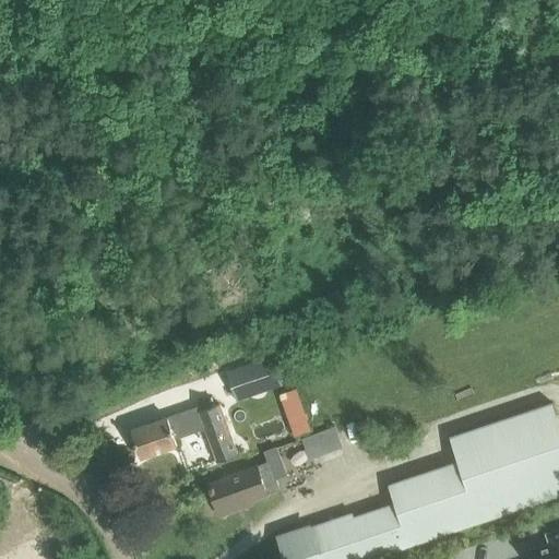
[(271,357),(228,371),(238,400),(281,385),(271,357)]
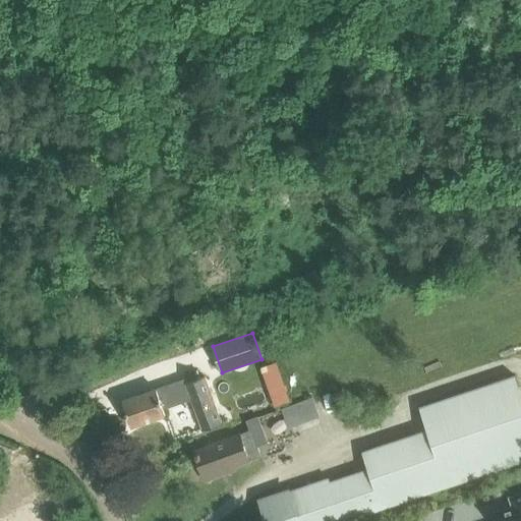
[(185,379),(123,401),(132,427),(166,416),(163,409),(192,399),(204,429),(222,423),(206,377),(201,379),(199,370),(183,375),(185,379)]
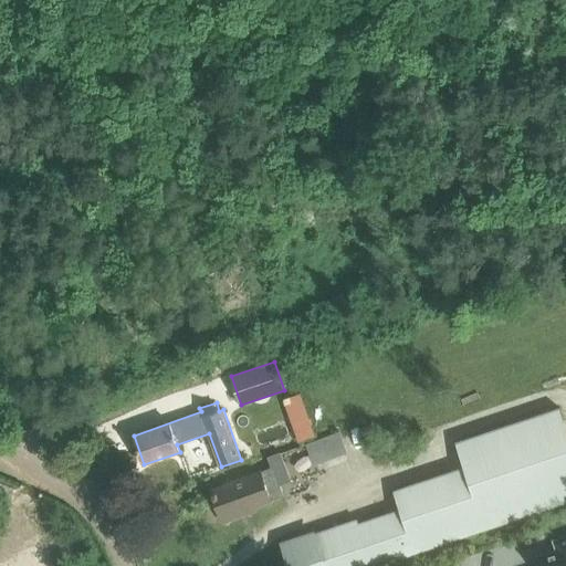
[(317,533),(283,544),(290,565),(371,565),(565,501),(565,427),(559,408),(456,443),(464,470),(396,492),(402,511),(318,538),(317,533)]
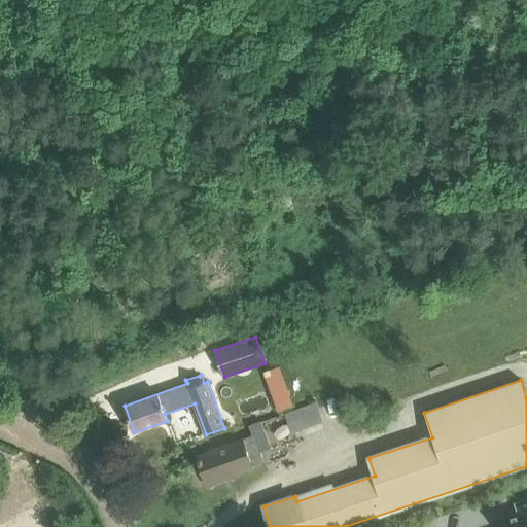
[(294,410),(286,413),(293,431),(302,428),(294,410)]
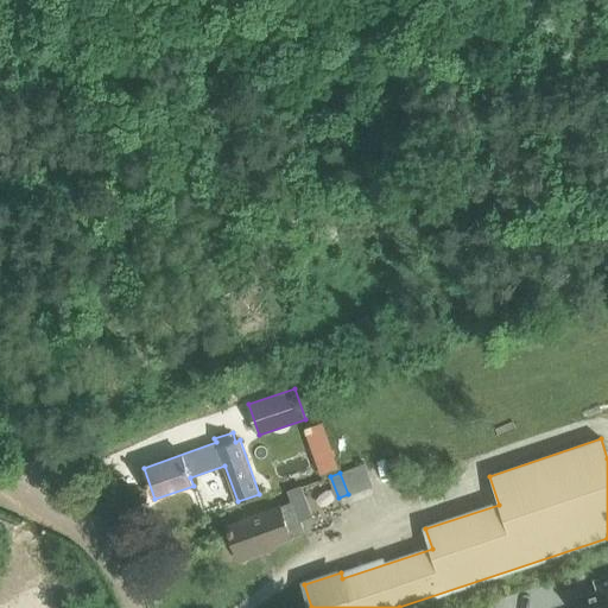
[(280,506),(228,526),(241,561),(247,558),(264,552),(261,548),(305,532),(299,517),(305,514),(296,491),(298,489),(297,488),(289,492),(292,502),(280,507),(280,506)]
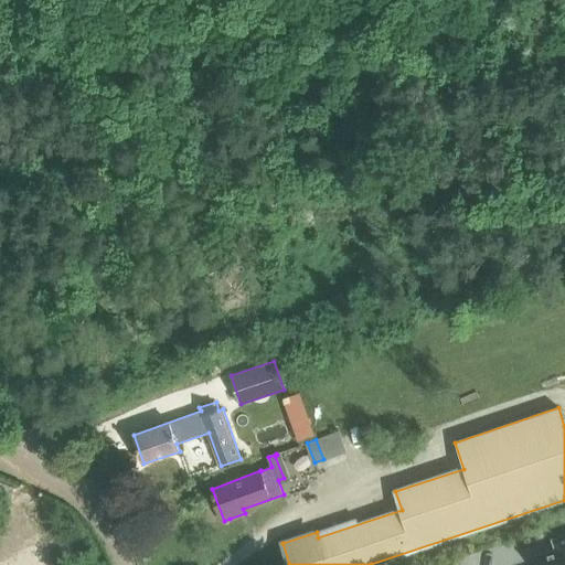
[(564,564),(564,536),(555,541),(558,551),(541,556),(543,564),(564,564)]
